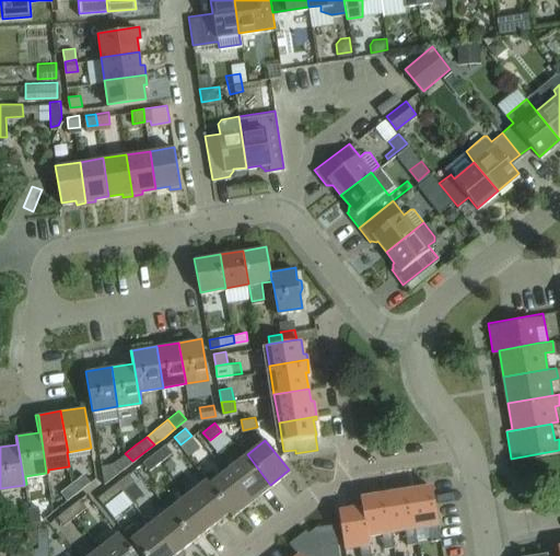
[(155,452),(161,460),(172,452),(165,444),(155,452)]
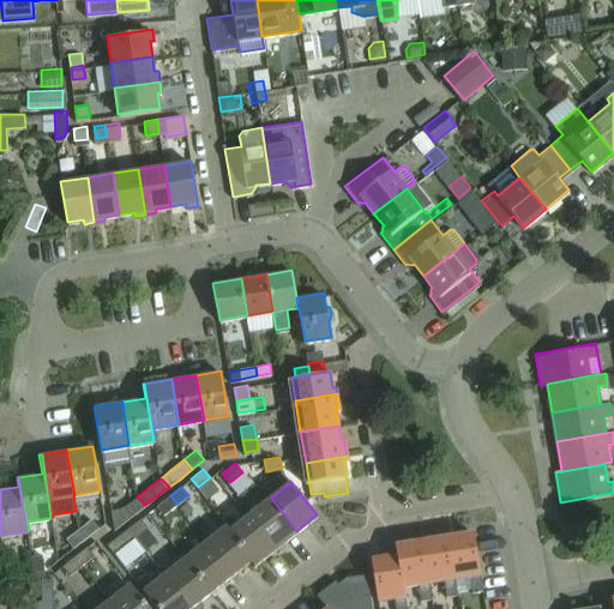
[(163,513),(176,504),(170,495),(157,505),(163,513)]
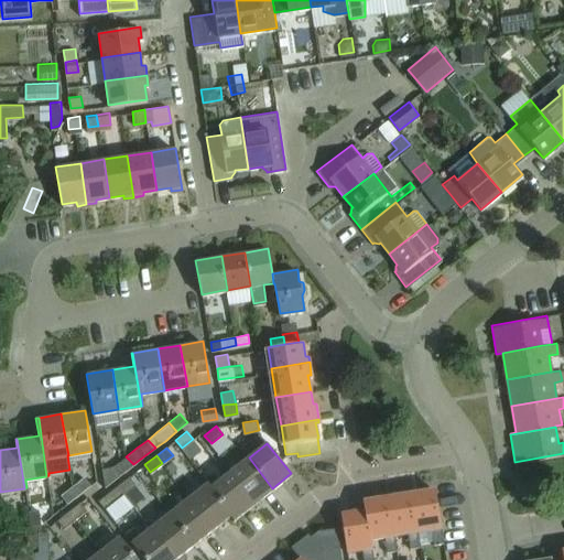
[(105,486),(133,464),(126,456),(114,465),(101,466),(105,486)]
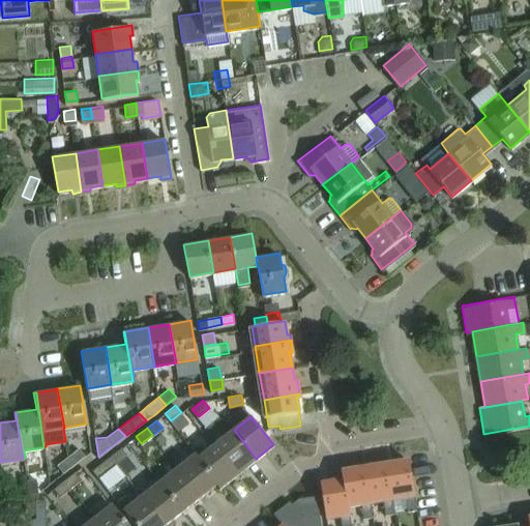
[(247,465),(256,459),(234,430),(216,443),(239,471),(247,465)]
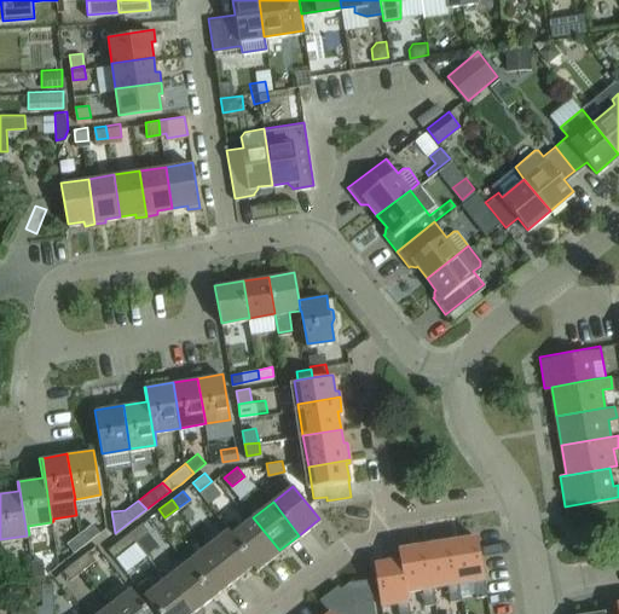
[(224,523),(229,529),(230,528),(233,533),(259,567),(279,550),(253,517),(242,526),(233,516),(224,523)]
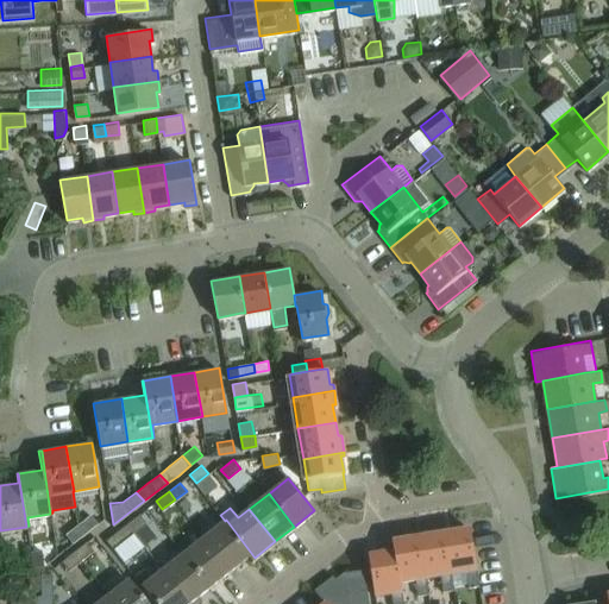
[(79,523),(86,532),(99,522),(90,513),(79,523)]
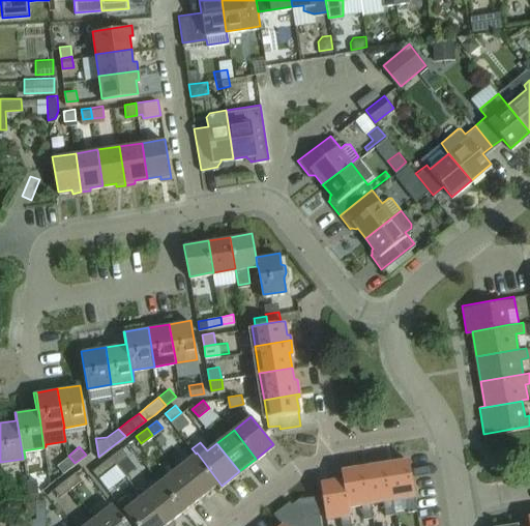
[(111,456),(117,463),(127,455),(121,446),(111,456)]
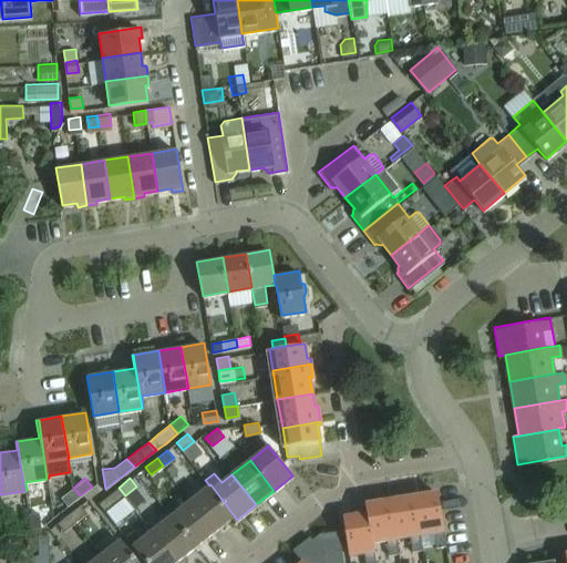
[(237,520),(214,489),(212,490),(209,485),(191,500),(215,530),(230,518),(234,522),(237,520)]
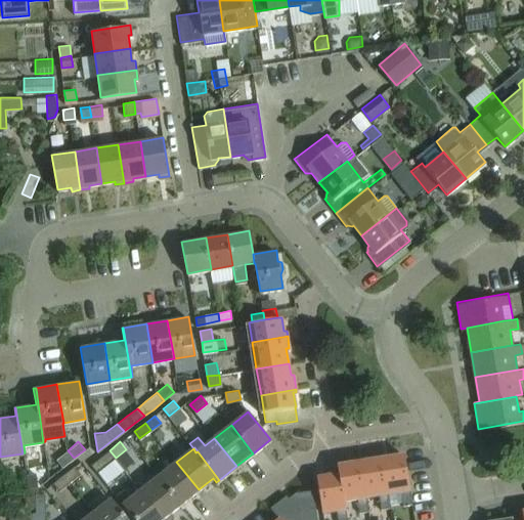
[(62,467),(74,458),(68,450),(56,459),(62,467)]
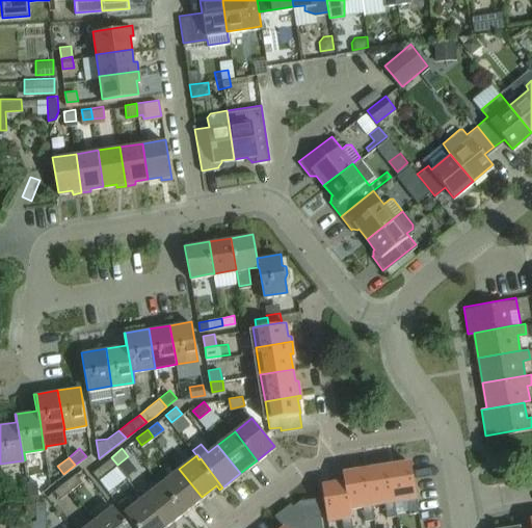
[(100,479),(117,465),(111,457),(94,472),(100,479)]
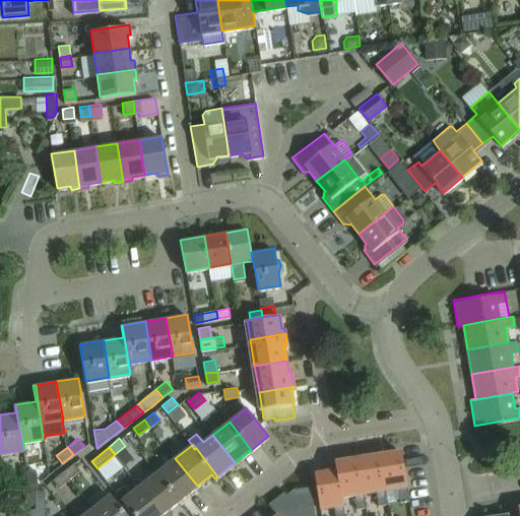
[(378,453),(386,503),(388,503),(386,489),(396,487),(400,510),(410,509),(400,450),(378,453)]
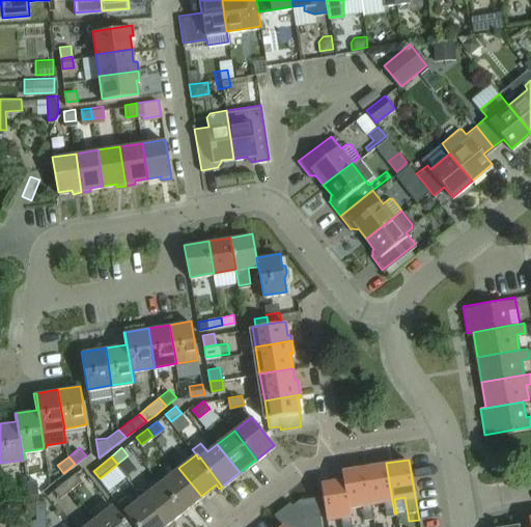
[(386,515),(394,514),(386,463),(364,467),(372,518),(373,517),(371,503),(384,501),(386,515)]
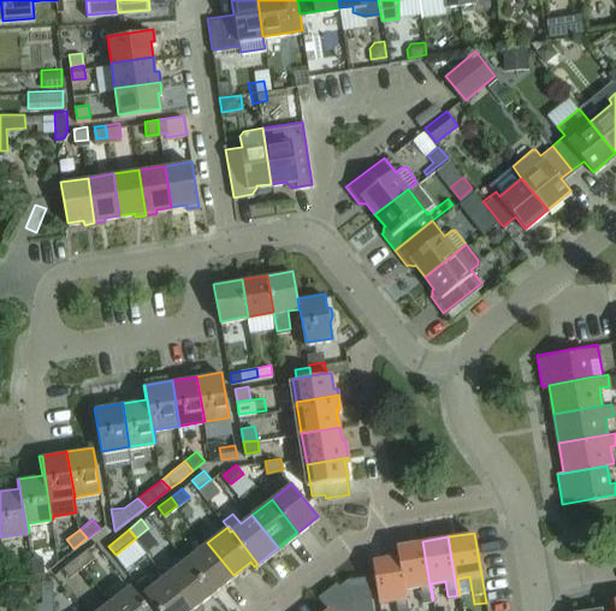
[(422,601),(432,600),(422,541),(397,545),(407,610),(409,610),(406,587),(420,585),(422,601)]
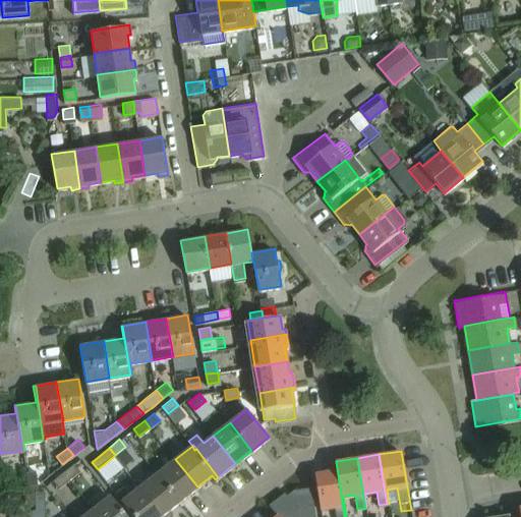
[(180,501),(197,486),(175,459),(158,472),(180,501)]
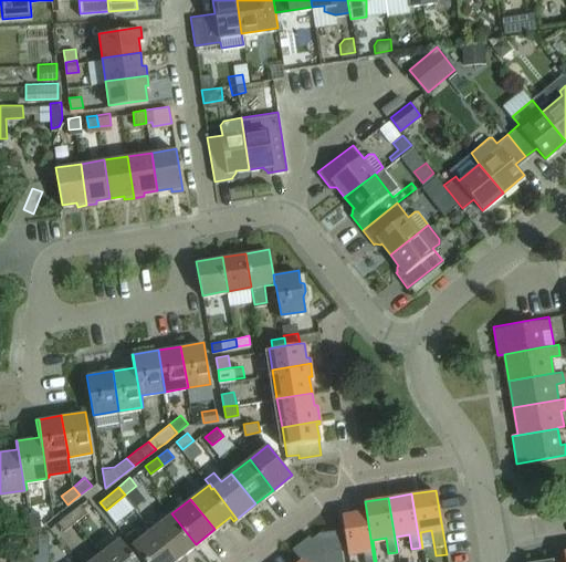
[(365,561),(374,561),(365,501),(364,501),(365,510),(342,514),(348,553),(364,551),(365,561)]
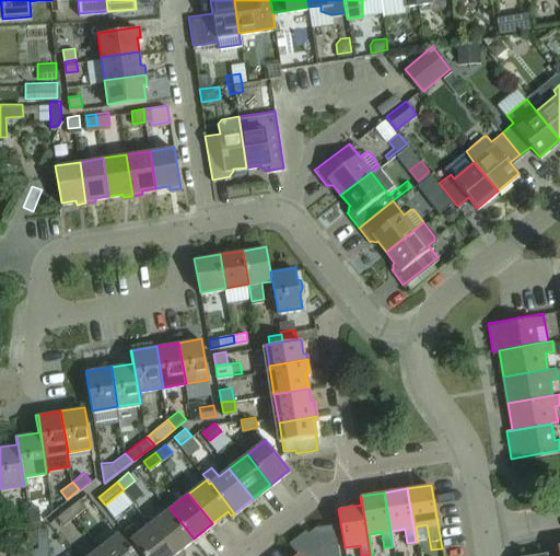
[(68,506),(74,513),(85,505),(79,497),(68,506)]
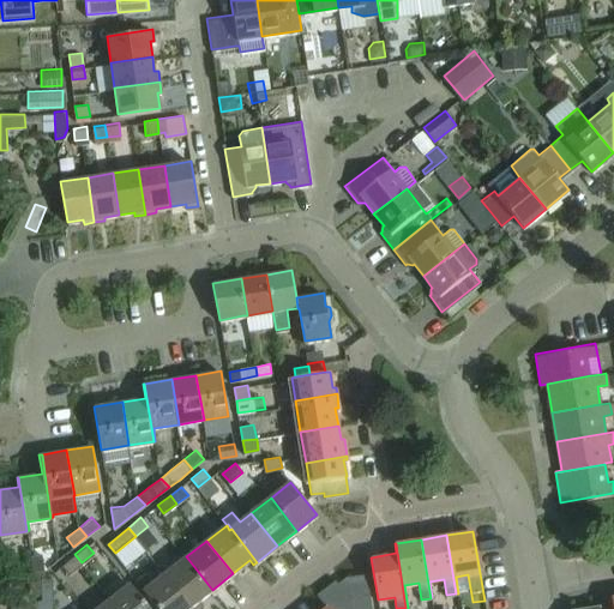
[(32,571),(44,568),(42,553),(30,555),(32,571)]
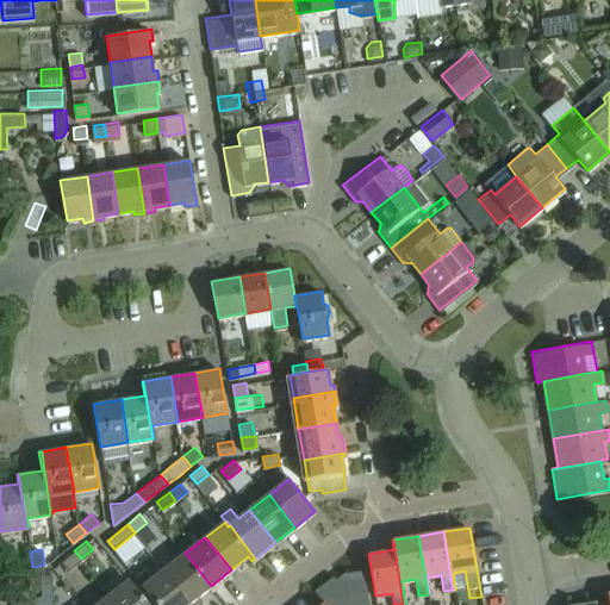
[(68,569),(81,559),(74,550),(61,560),(68,569)]
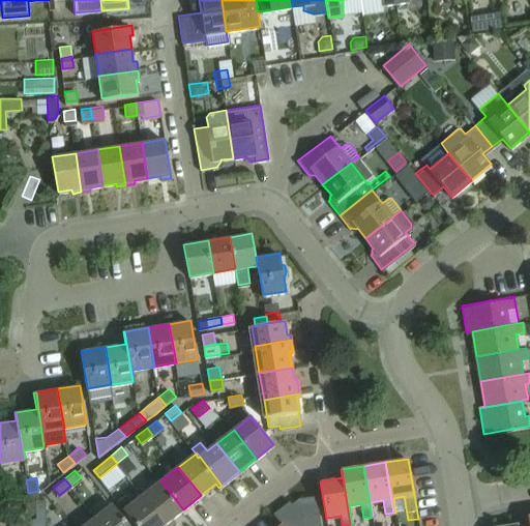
[(173,517),(183,509),(160,480),(142,495),(167,525),(173,525),(175,525),(175,520),(173,517)]
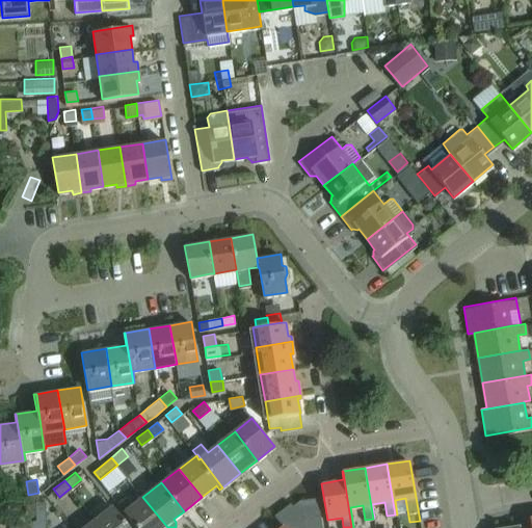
[(167,527),(142,497),(134,504),(126,495),(117,502),(125,511),(124,511),(136,527),(167,527)]
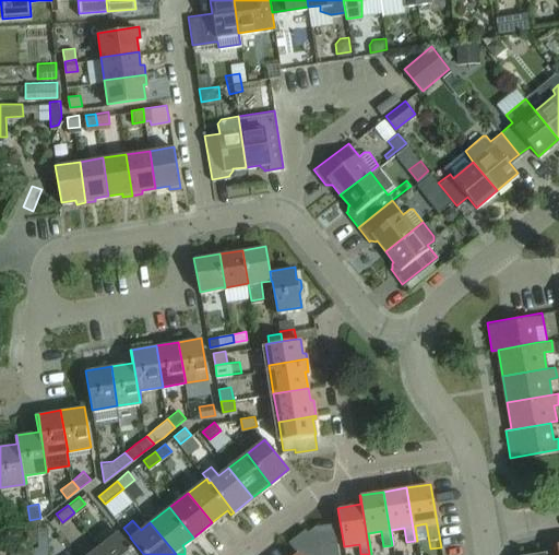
[(295,535),(310,554),(337,554),(333,521),(318,523),(319,530),(314,531),(310,534),(305,528),(295,535)]
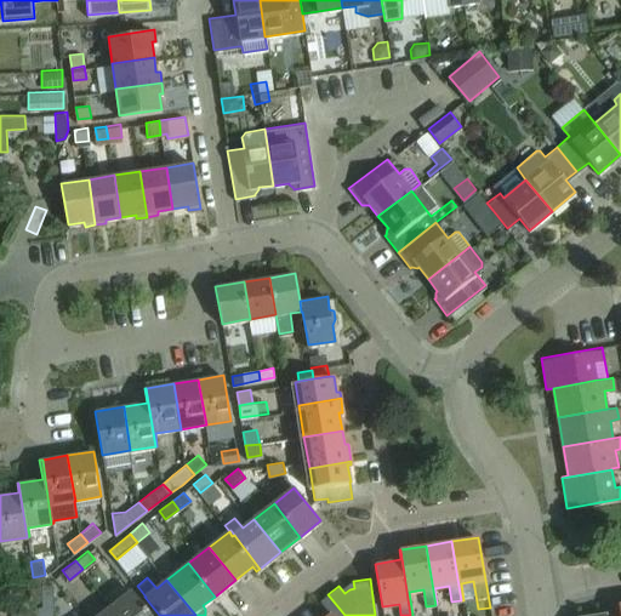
[(32,602),(41,602),(41,585),(30,585),(32,602)]
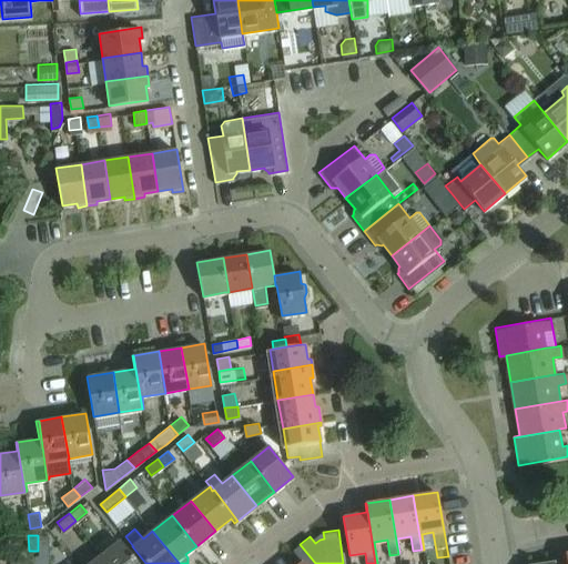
[(38,551),(38,554),(38,563),(49,563),(48,535),(38,535),(38,551)]
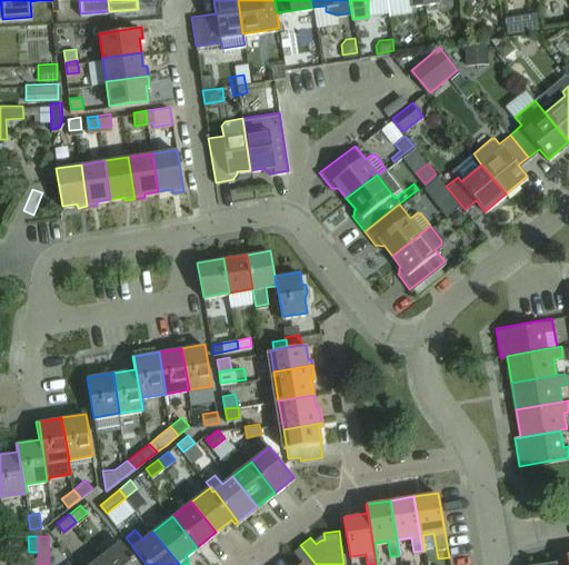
[(101,555),(109,564),(139,564),(120,541),(101,555)]
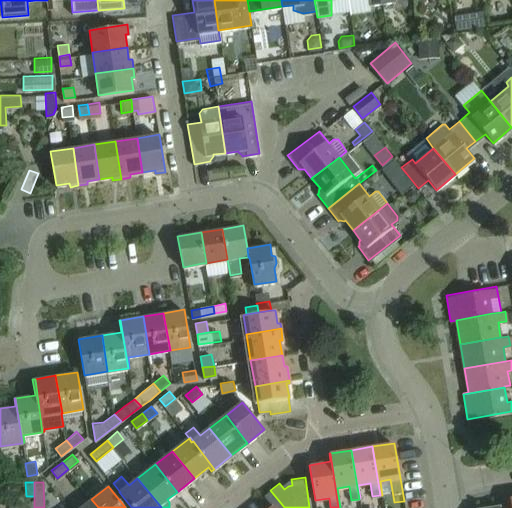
[(284,507),(270,490),(264,494),(273,506),(270,507),(284,507)]
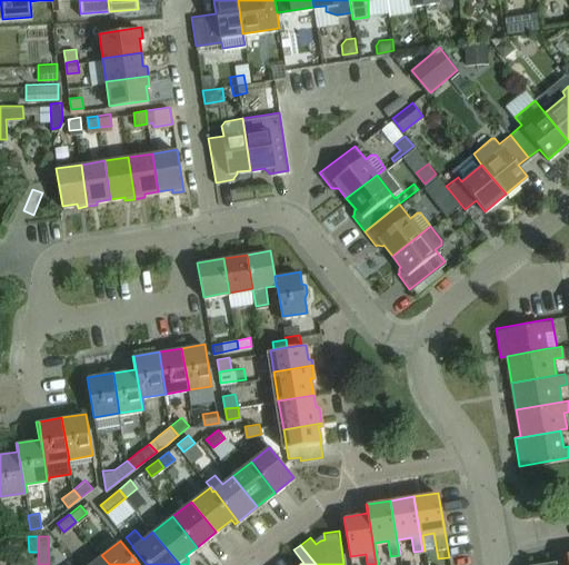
[(9,564),(25,564),(25,555),(9,556),(9,564)]
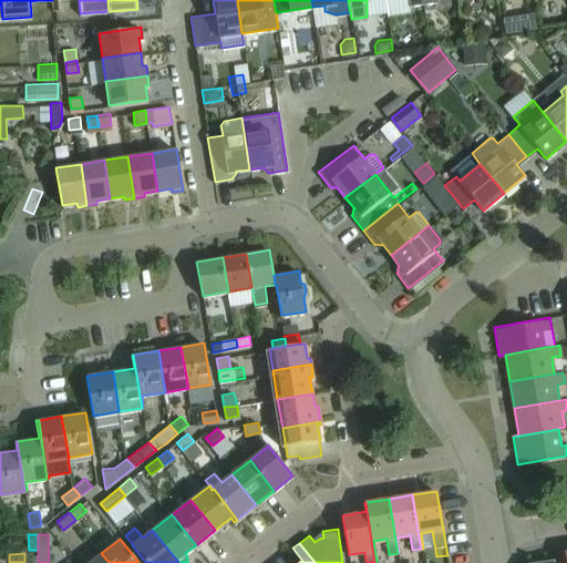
[(24,562),(38,562),(38,553),(24,553),(24,562)]
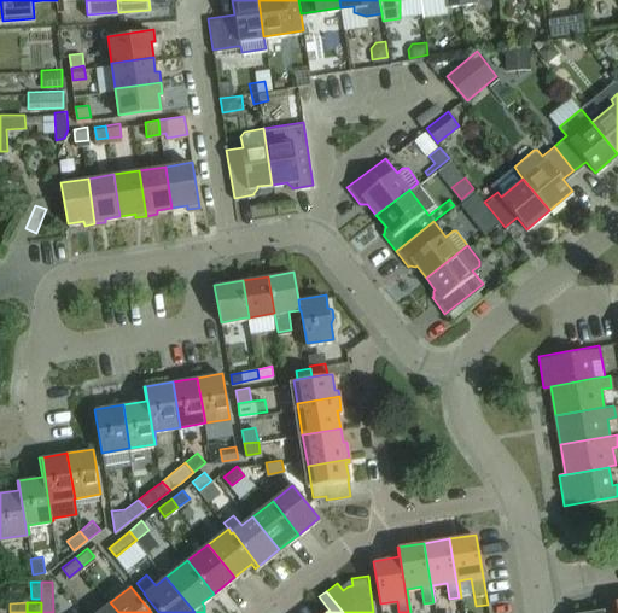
[(118,612),(110,602),(95,612),(118,612)]
